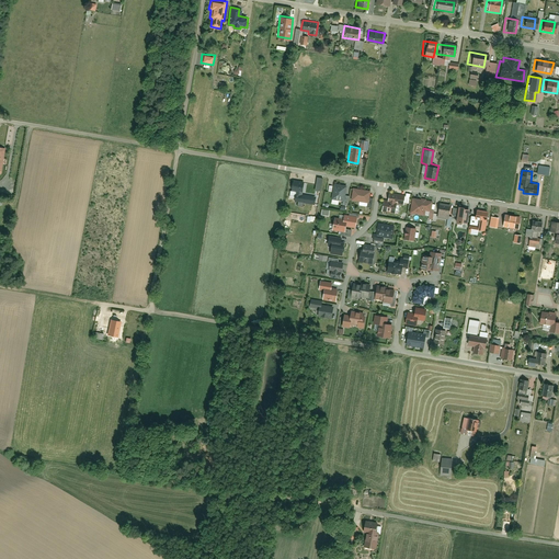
[(294,200),(314,204),(315,194),(303,192),(304,182),(292,180),(291,190),(295,191),(294,200)]
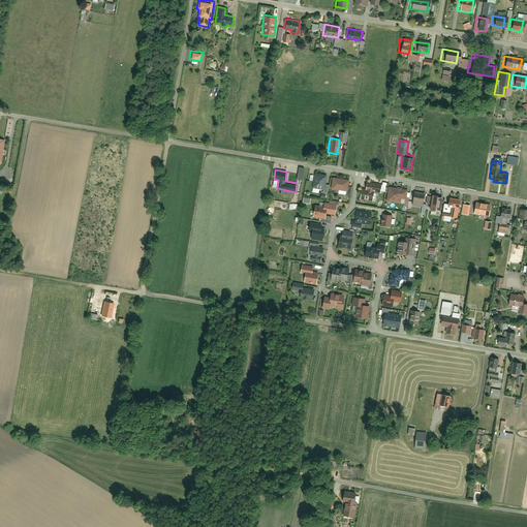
[(314,169),(311,187),(323,189),(327,172),(314,169)]
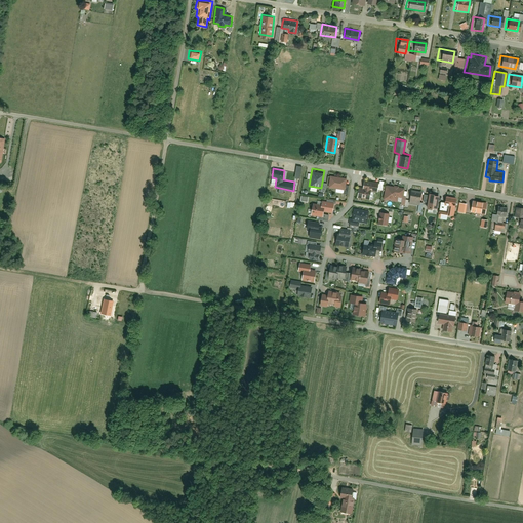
[(329,175),(327,186),(345,189),(346,177),(329,175)]
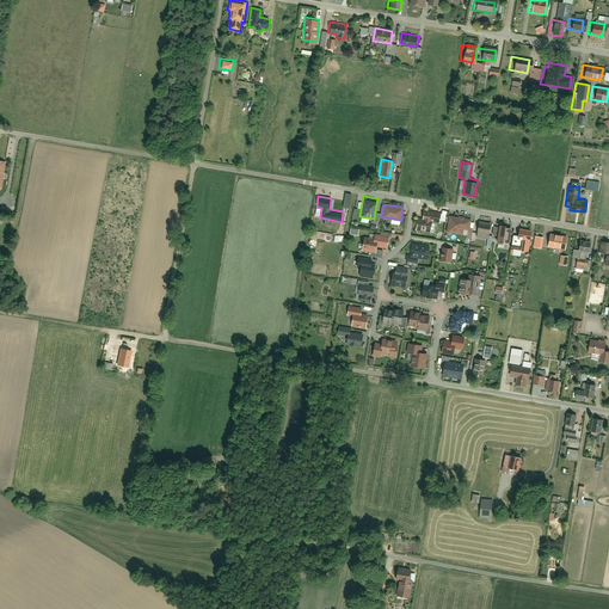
[(432,221),(438,222),(440,211),(423,209),(422,216),(417,216),(414,227),(430,231),(432,221)]
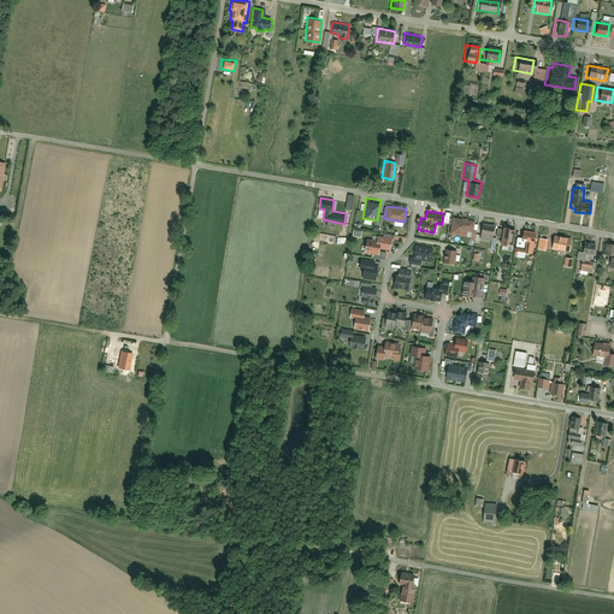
[(452,216),(449,231),(466,234),(467,230),(476,231),(477,219),(452,216)]
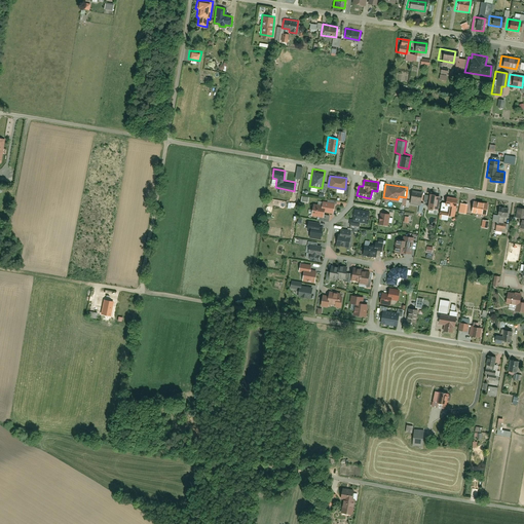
[(419,204),(421,190),(411,189),(410,195),(409,202),(419,204)]
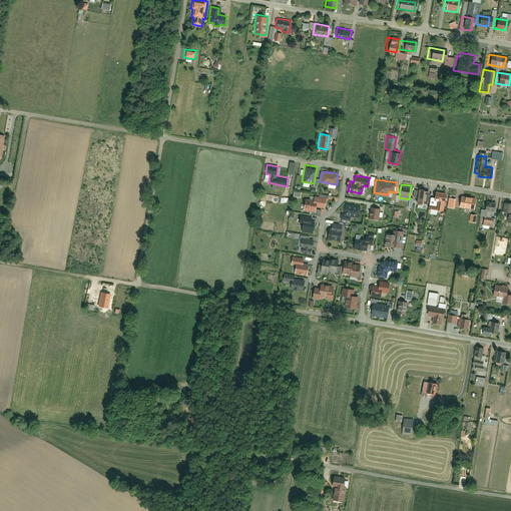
[(417,201),(428,203),(430,190),(419,188),(417,201)]
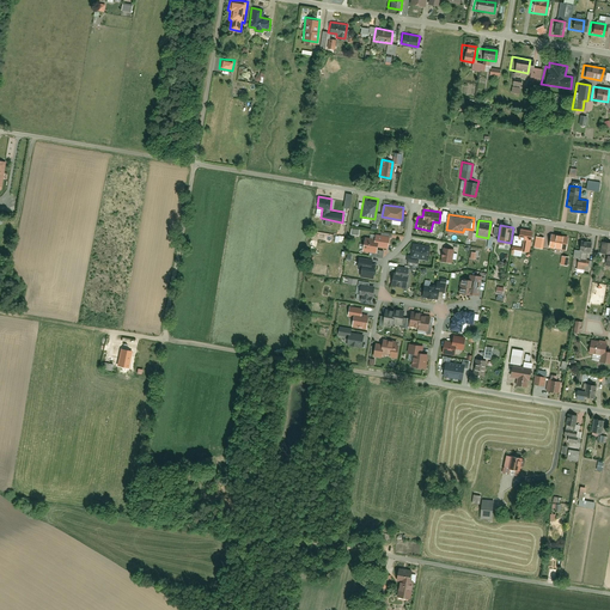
[(531,230),(518,227),(517,237),(530,239),(531,230)]
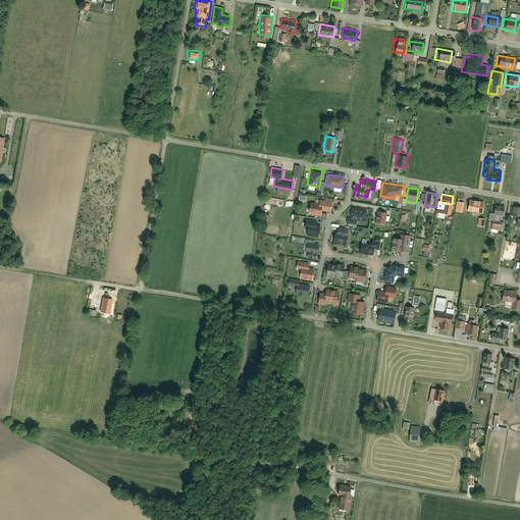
[(318,203),(309,202),(307,212),(321,215),(322,210),(329,211),(331,201),(319,199),(318,203)]
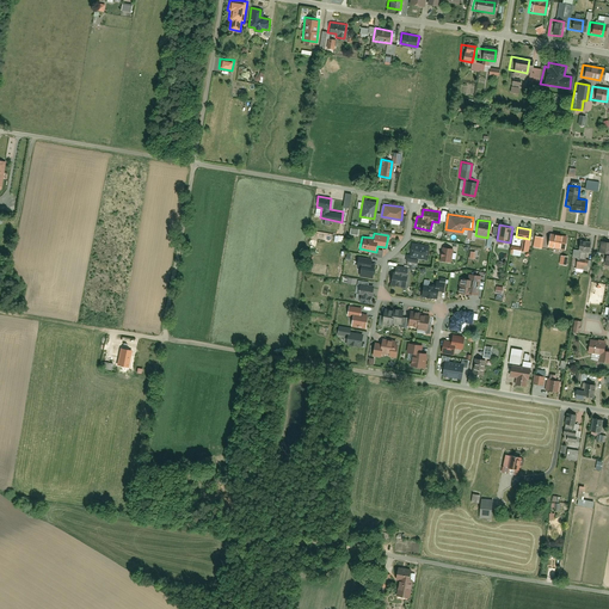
[(574,250),(586,252),(588,241),(576,239),(574,250)]
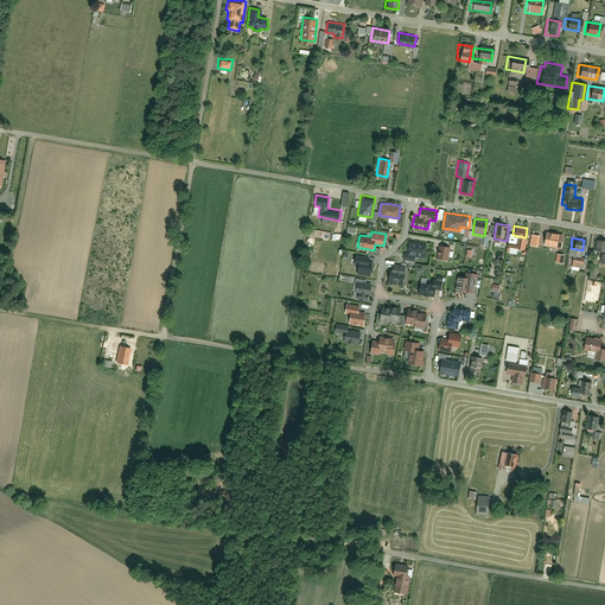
[(596,260),(604,261),(604,246),(604,243),(604,240),(592,239),(590,249),(598,252),(596,260)]
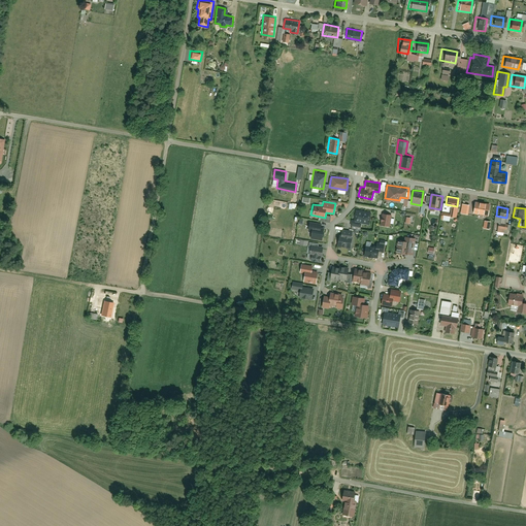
[(351,217),(349,224),(359,226),(360,222),(368,224),(370,211),(355,208),(353,217),(351,217)]
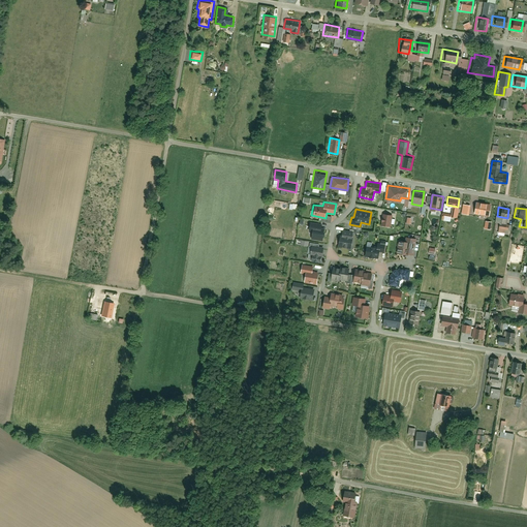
[(381,213),(379,223),(390,225),(392,214),(381,213)]
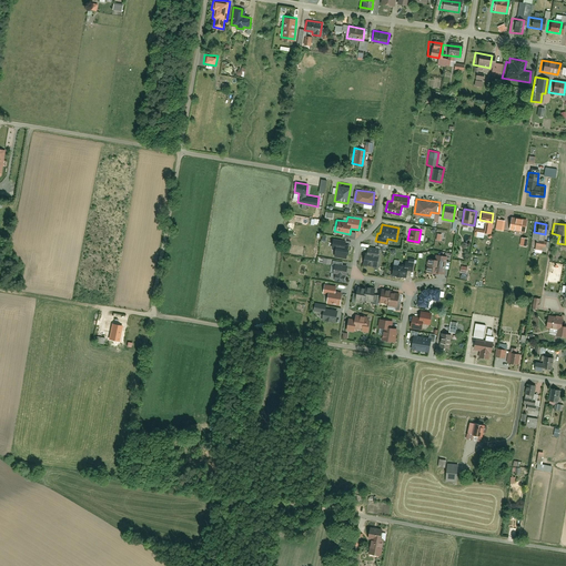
[(334,254),(346,256),(350,241),(332,238),(330,246),(335,248),(334,254)]
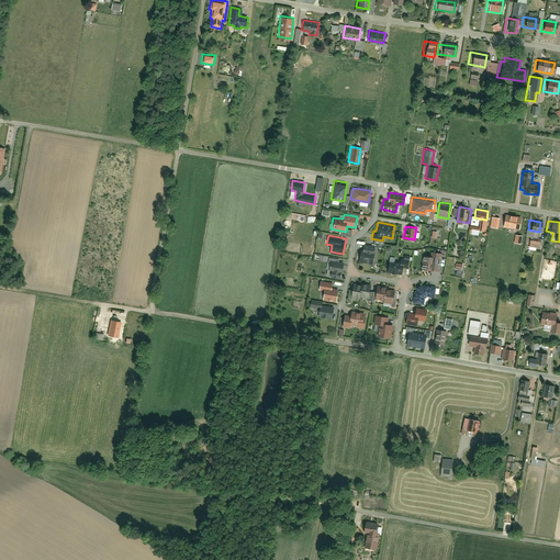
[(359,260),(371,262),(374,246),(362,244),(359,260)]
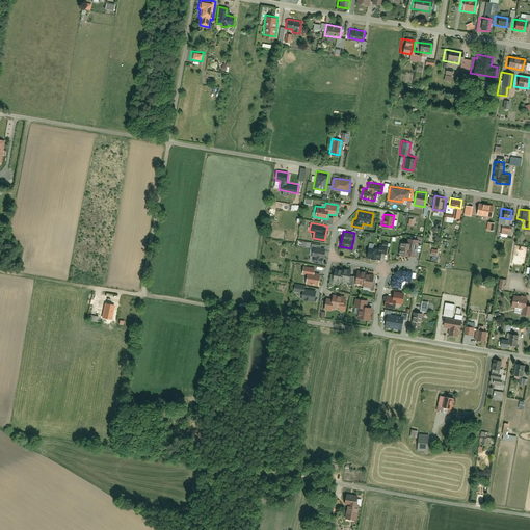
[(409,241),(400,240),(398,254),(417,257),(419,238),(409,237),(409,241)]
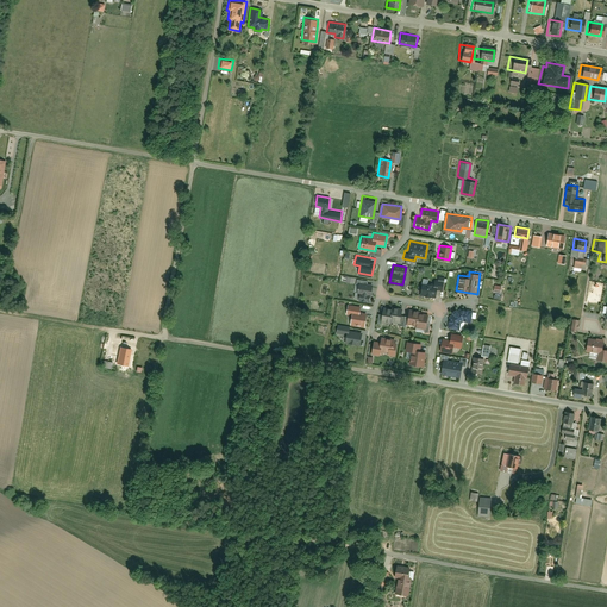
[(355,299),(369,301),(371,285),(357,282),(355,299)]
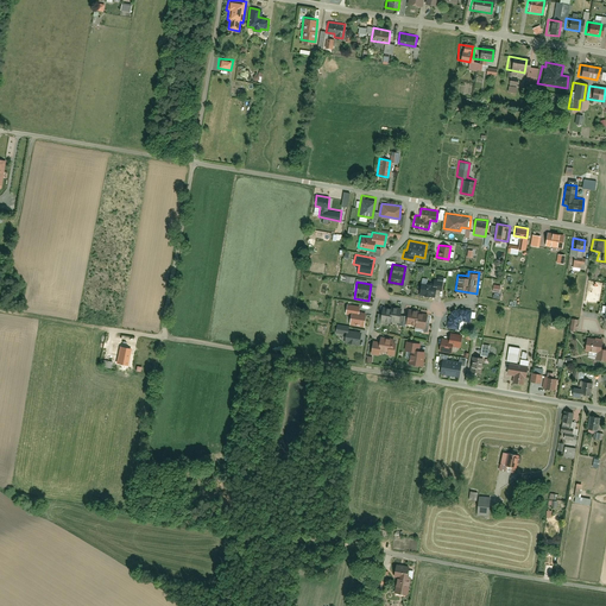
[(420,284),(418,294),(433,296),(435,286),(420,284)]
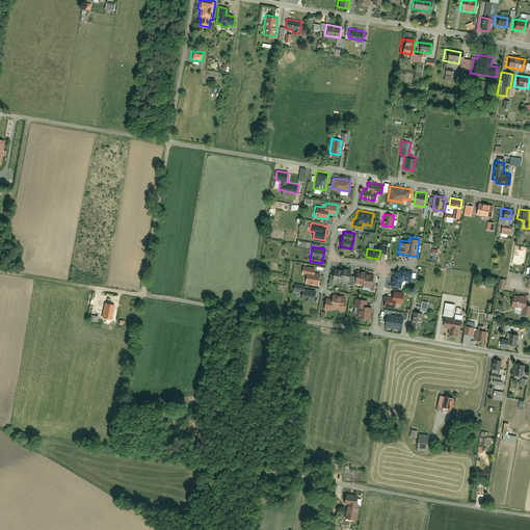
[(301,273),(308,274),(314,275),(315,269),(302,267),(301,273)]
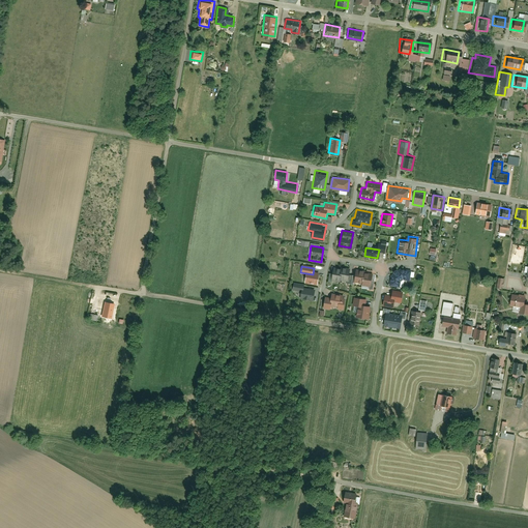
[(328,270),(326,280),(347,283),(350,268),(332,266),(331,271),(328,270)]
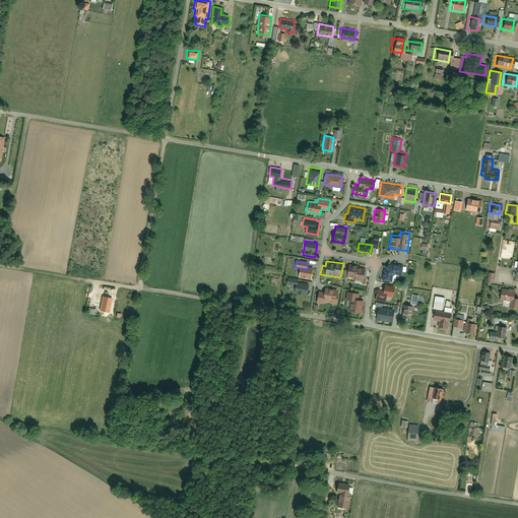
[(381,278),(391,280),(392,273),(399,274),(401,263),(390,261),(390,266),(383,265),(381,278)]
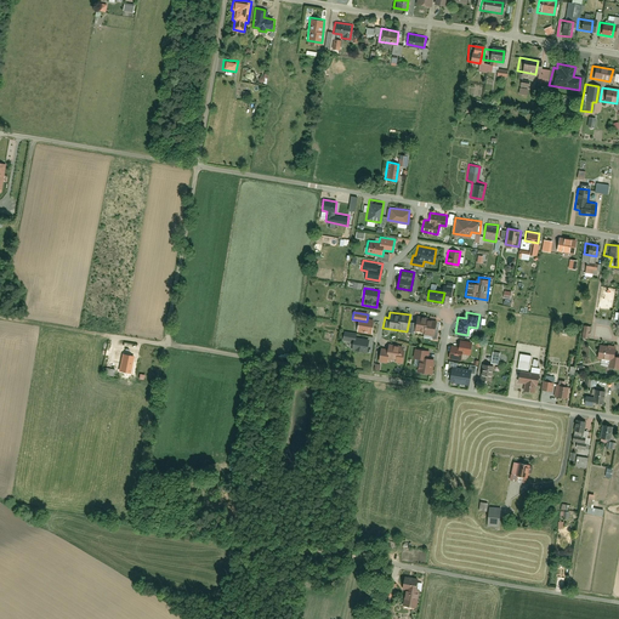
[(414,328),(422,330),(425,318),(425,317),(416,314),(414,328)]
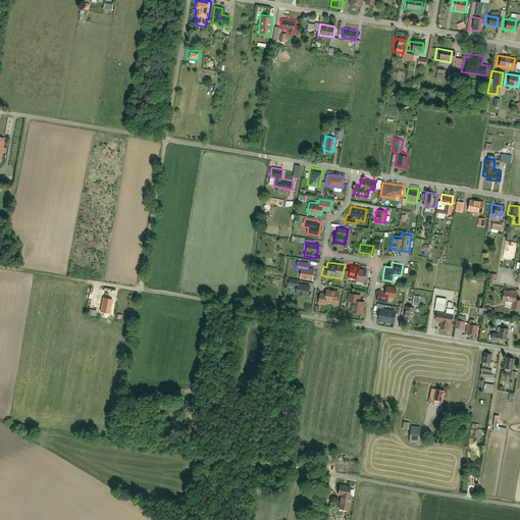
[(364,268),(357,267),(355,277),(355,278),(362,279),(364,268)]
